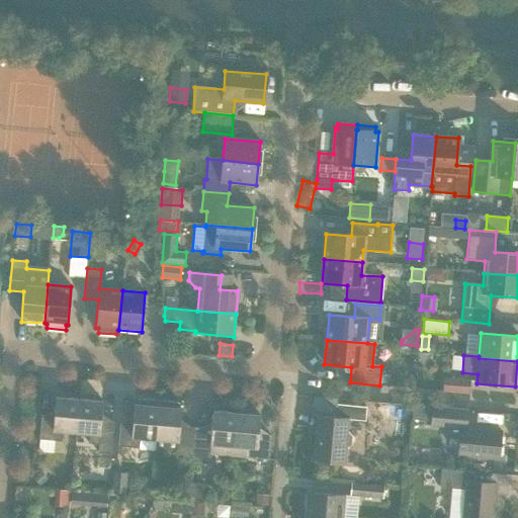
[(442,392),(467,394),(468,381),(443,379),(442,392)]
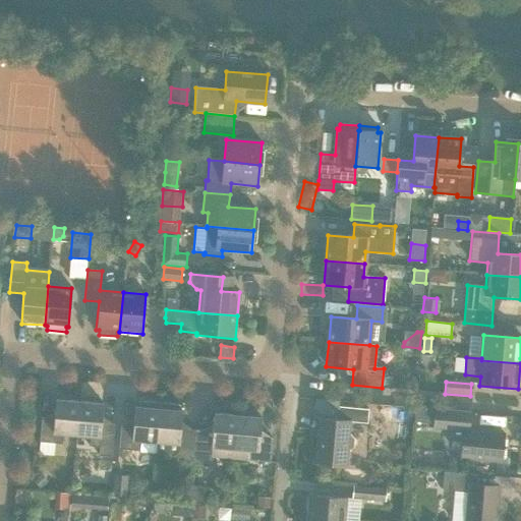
[(304,413),(320,414),(321,397),(304,396),(304,413)]
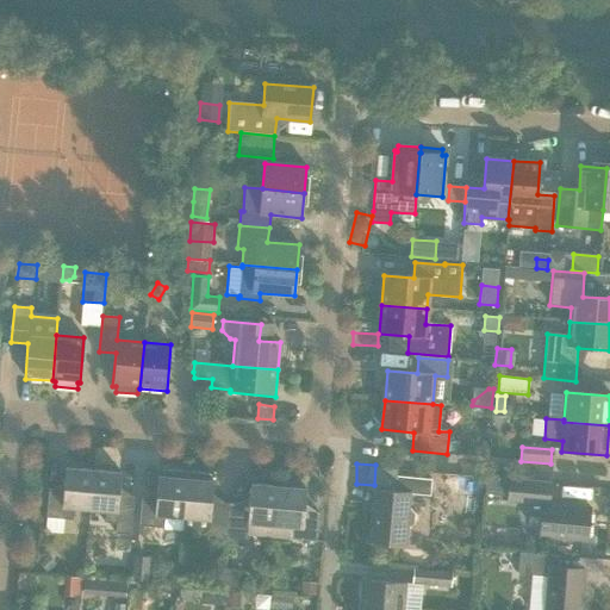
[(89,510),(93,472),(66,468),(63,491),(49,490),(47,518),(73,521),(74,509),(89,510)]
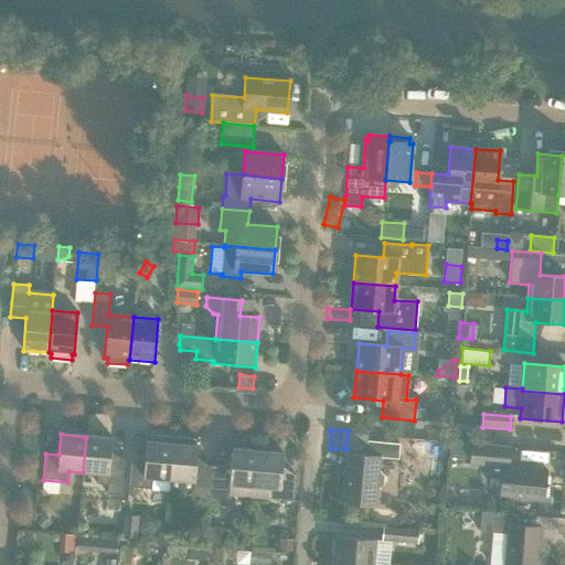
[(168,490),(172,437),(150,436),(149,443),(147,441),(145,462),(130,461),(128,488),(168,491),(168,490)]
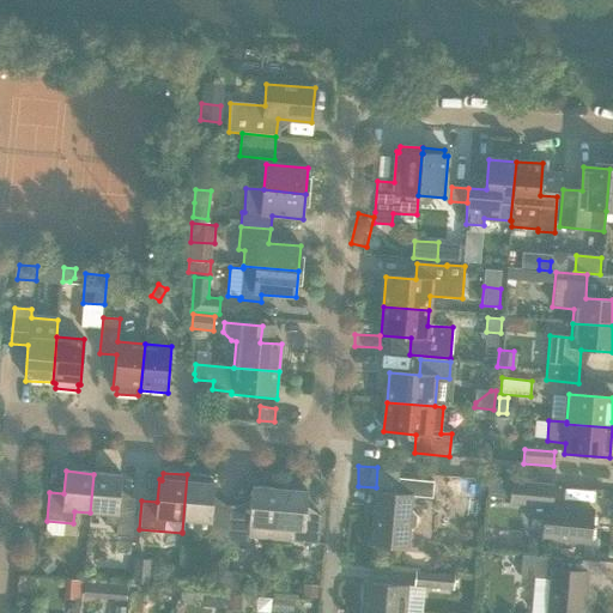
[(93,474),(90,513),(107,514),(105,526),(116,527),(116,536),(132,538),(134,499),(120,498),(121,477),(93,474)]
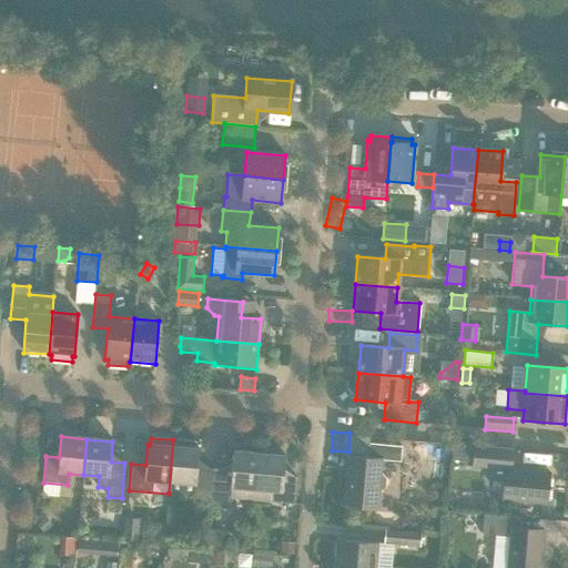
[(211,504),(214,472),(196,469),(199,448),(196,448),(196,442),(173,439),(169,493),(193,495),(193,503),(211,504)]
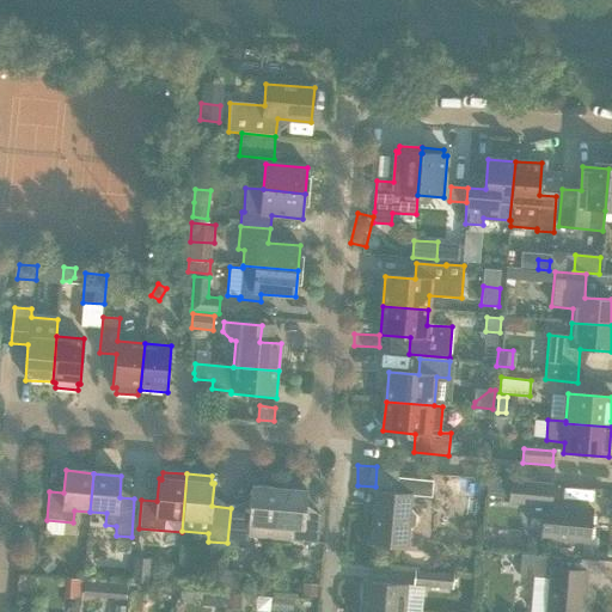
[(491,493),(493,476),(477,475),(476,493),(491,493)]
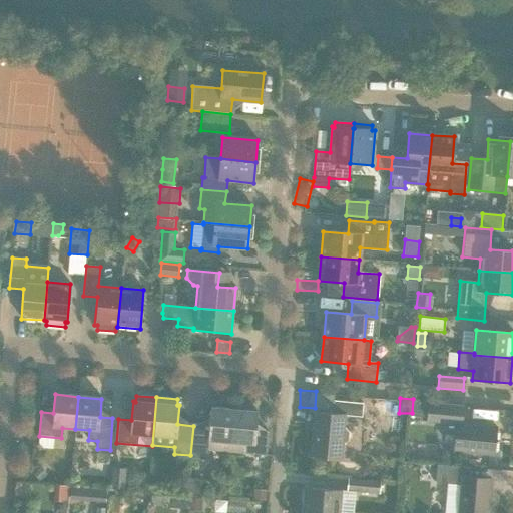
[(340,459),(341,445),(344,445),(348,441),(348,433),(345,428),(342,428),(343,416),(362,417),(363,404),(334,401),(333,414),(317,413),(313,457),(340,459)]
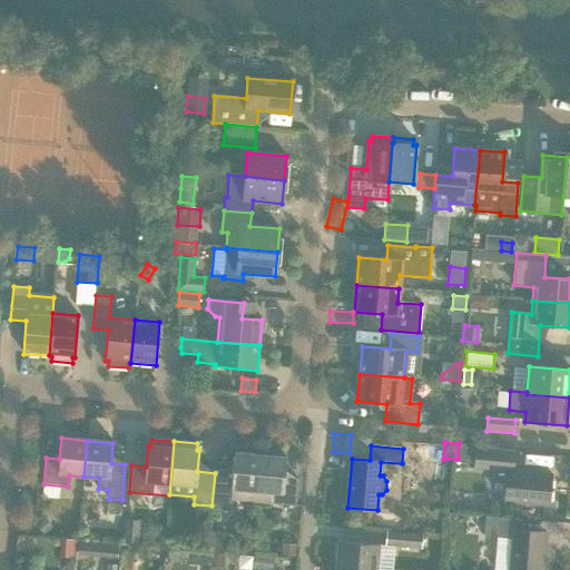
[(514,452),(475,448),(473,470),(495,471),(494,489),(505,490),(504,502),(549,505),(551,474),(512,471),(514,452)]
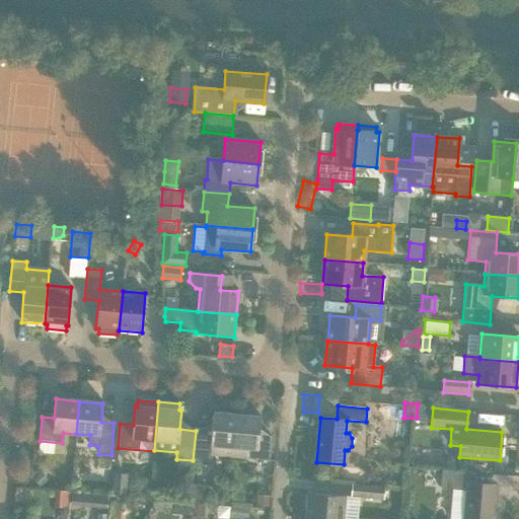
[(196,431),(193,460),(210,462),(212,446),(234,448),(236,415),(213,413),(212,432),(196,431)]
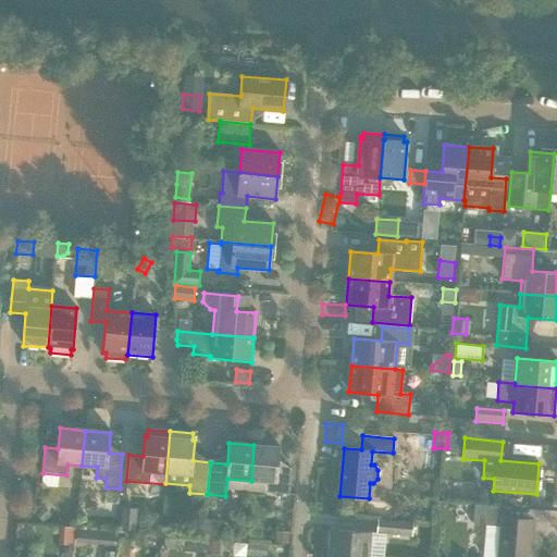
[(254,445),(251,481),(265,482),(264,493),(289,495),(292,469),(277,468),(280,447),(254,445)]
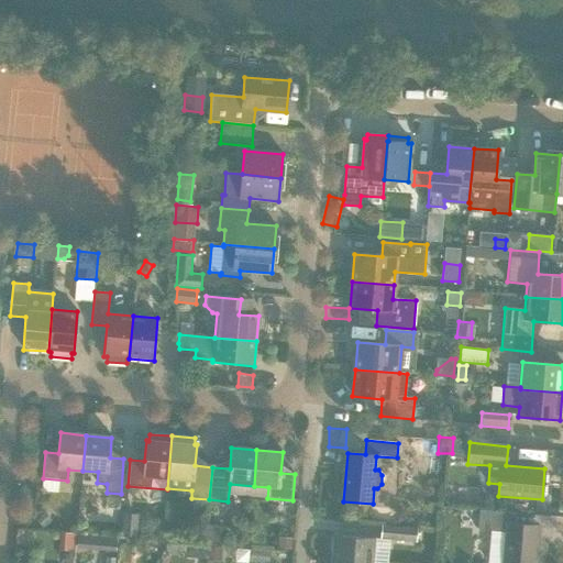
[(540,527),(515,525),(516,511),(481,509),(478,529),(507,531),(503,562),(534,562),(537,537),(539,537),(540,527)]
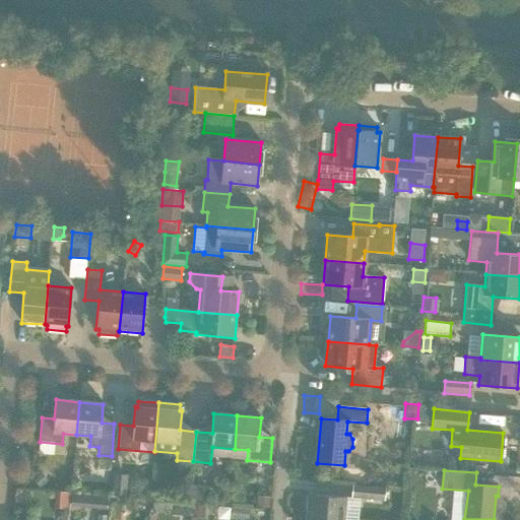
[(113,495),(127,496),(128,473),(115,472),(113,495)]
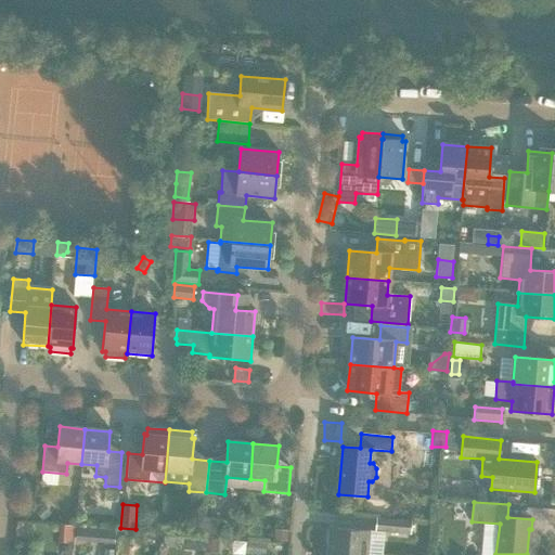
[(51,513),(43,505),(36,512),(43,519),(51,513)]
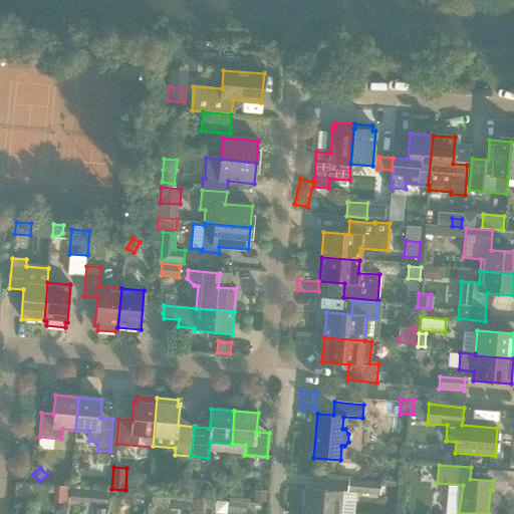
[(348,478),(347,492),(380,495),(381,481),(348,478)]
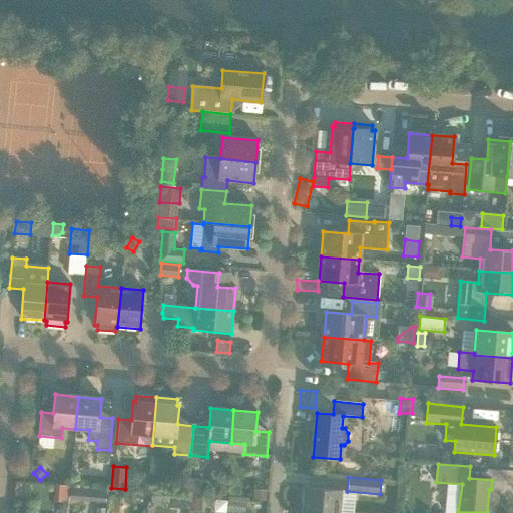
[(189,478),(178,478),(177,492),(189,493),(189,478)]
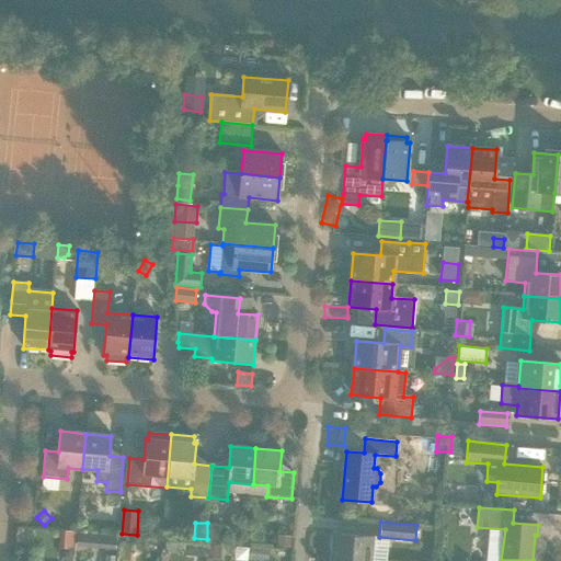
[(218,539),(218,523),(207,523),(207,539),(218,539)]
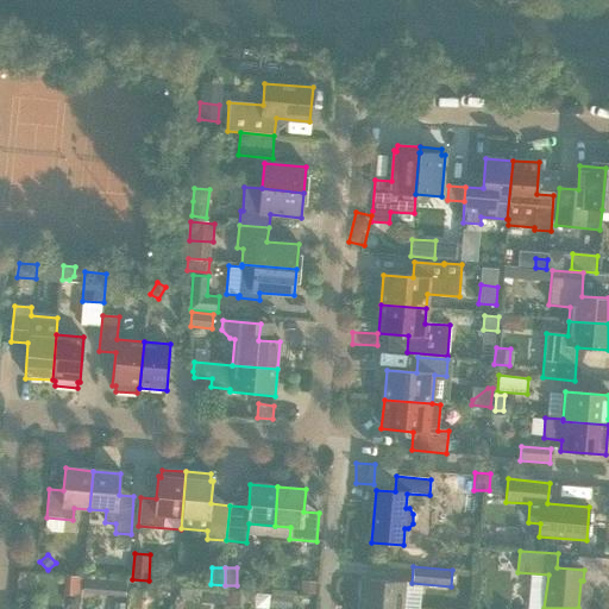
[(82,578),(81,592),(94,594),(95,579),(82,578)]
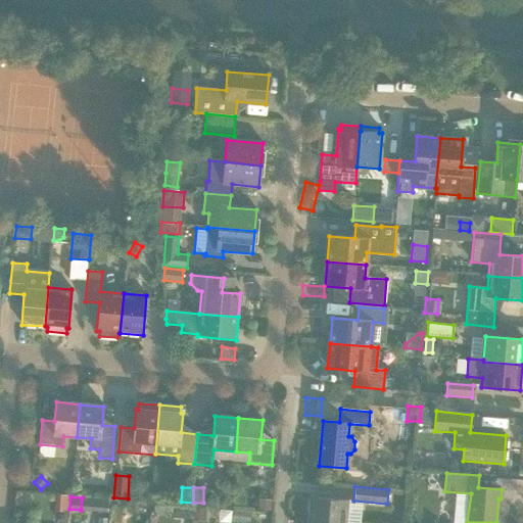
[(307,520),(336,522),(346,522),(349,501),(310,496),(307,520)]
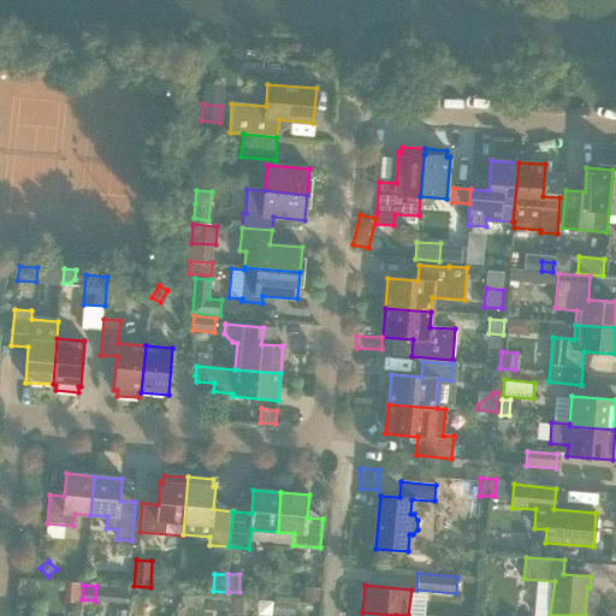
[(306,587),(304,599),(318,600),(319,588),(306,587)]
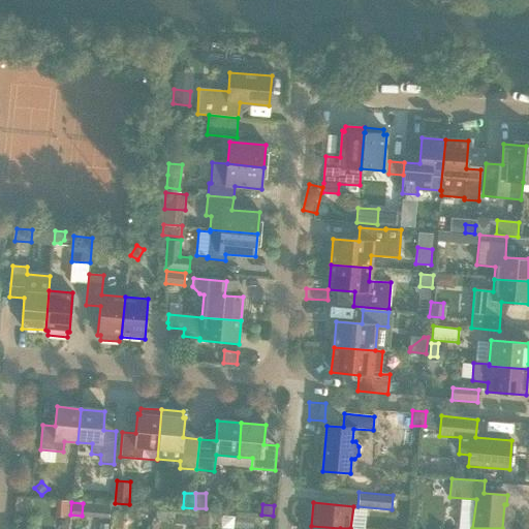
[(194,525),(196,511),(168,508),(167,521),(194,525)]
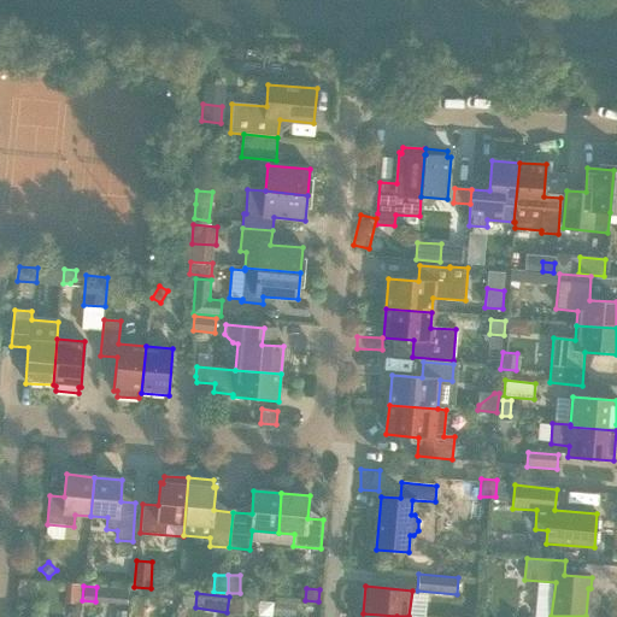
[(230,598),(229,612),(240,613),(241,598),(230,598)]
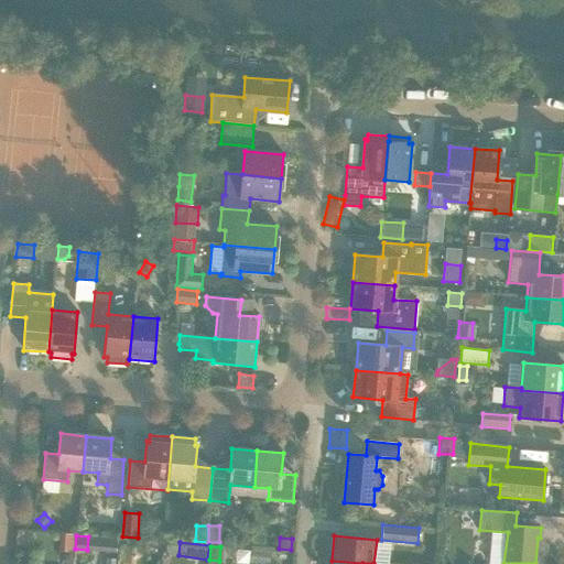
[(252,551),(251,562),(268,563),(269,552),(252,551)]
